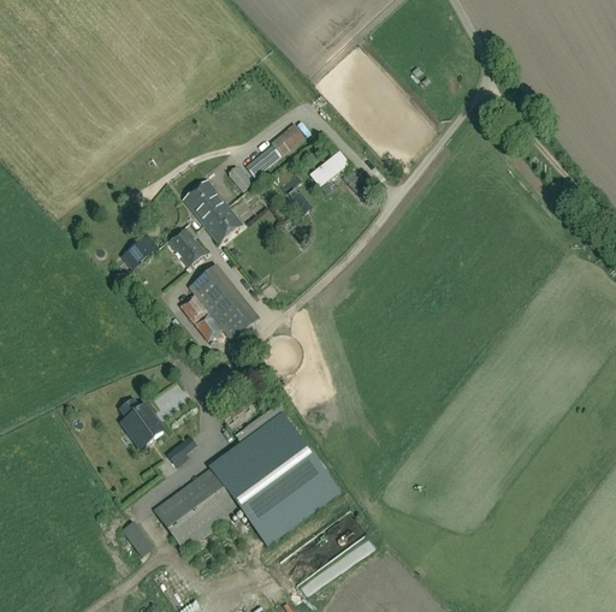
[(329,57),(335,53),(327,42),(321,46),(329,57)]
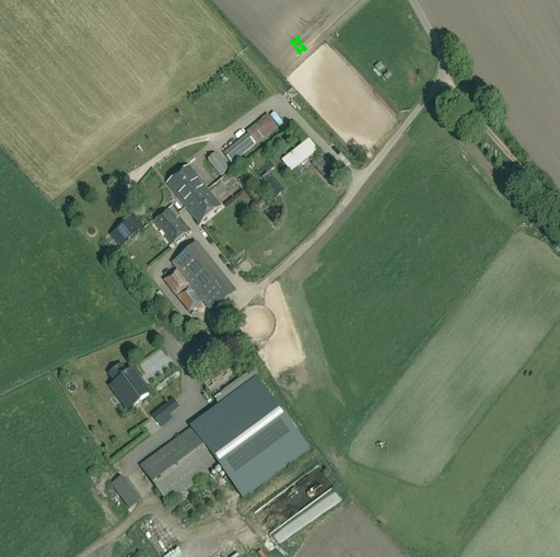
[(295,59),(300,64),(311,53),(306,47),(295,59)]
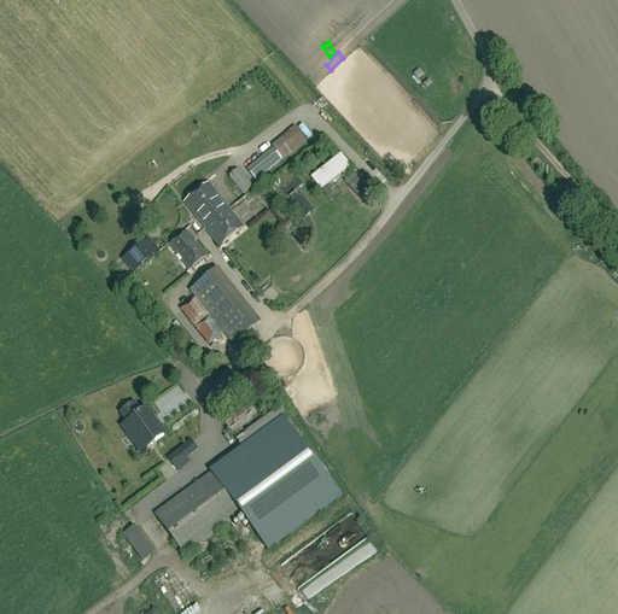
[(256,179),(307,138),(296,123),(272,142),(273,144),(246,165),(256,179)]
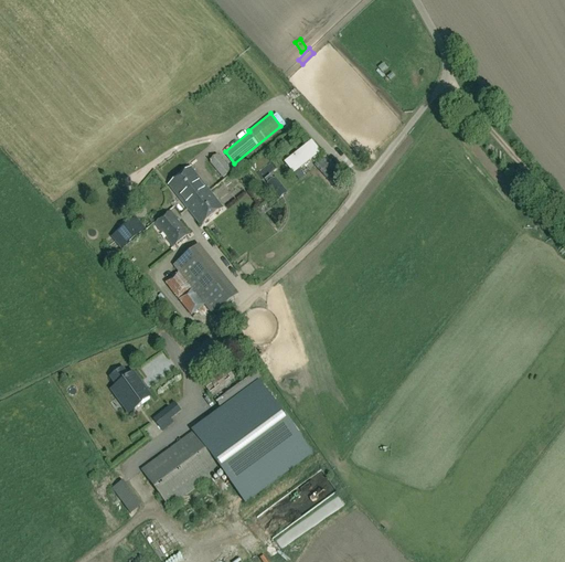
[(294,171),(319,150),(311,139),(285,160),(294,171)]
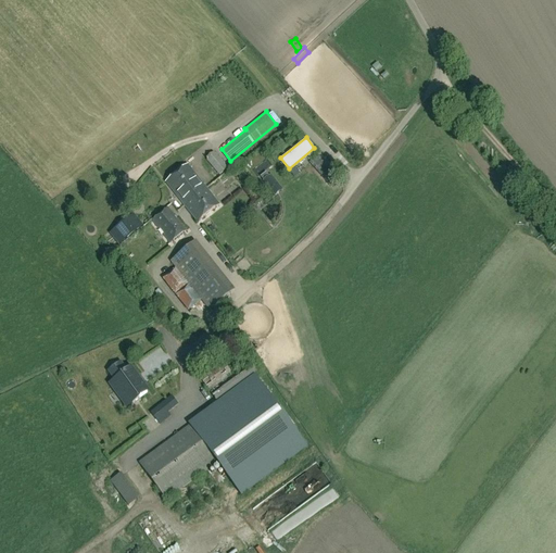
[(227,166),(214,150),(205,156),(219,173),(227,166)]
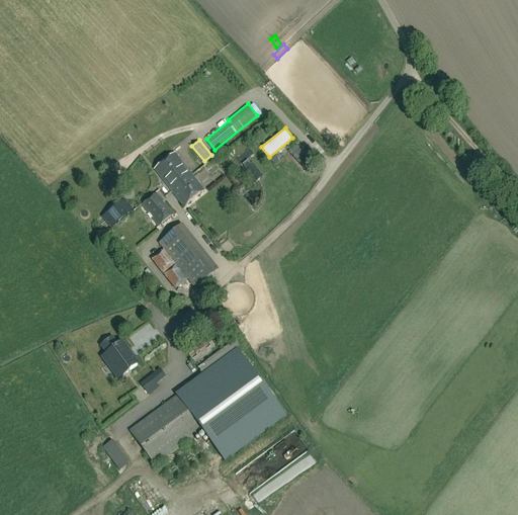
[(185,204),(204,188),(176,154),(156,169),(185,204)]
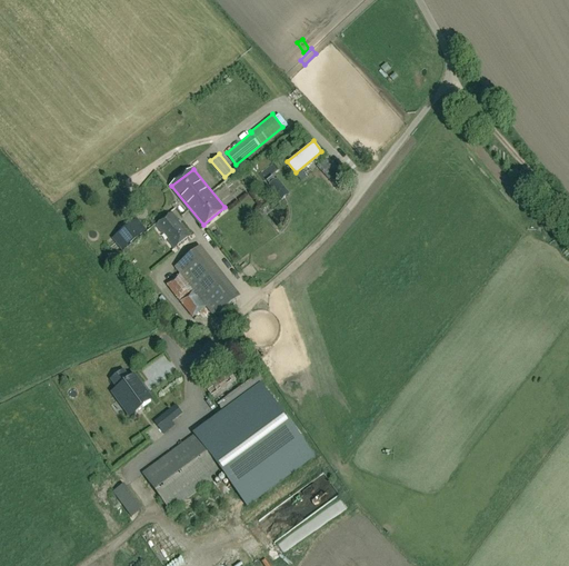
[(191,234),(172,210),(156,224),(162,232),(163,231),(168,237),(167,238),(175,247),(191,234)]
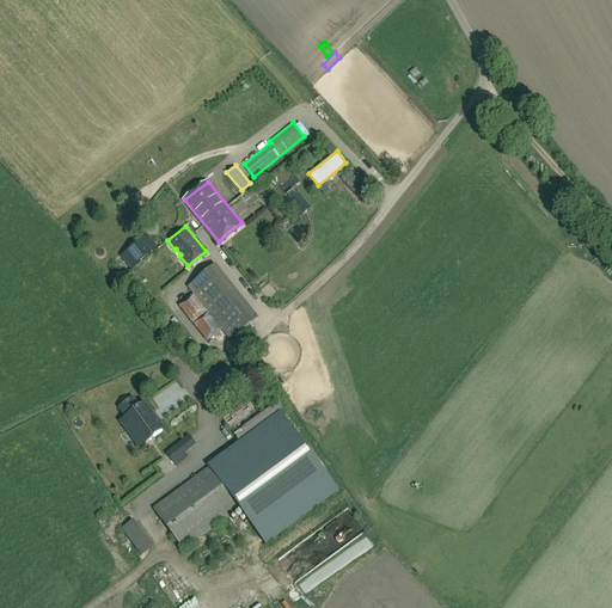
[(147,235),(133,249),(141,259),(157,247),(147,235)]
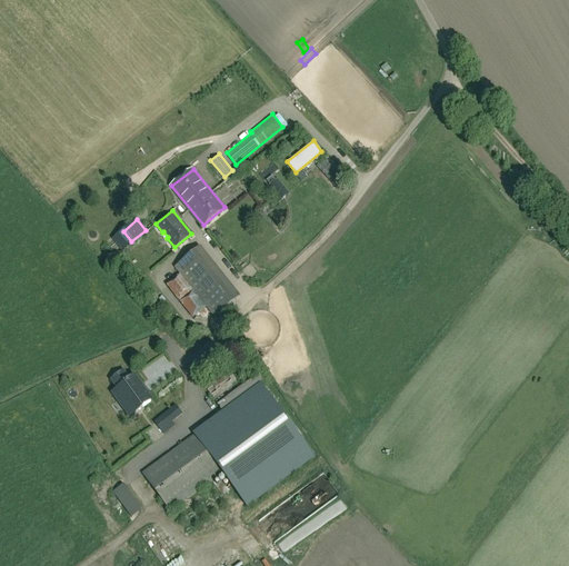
[(200,247),(177,266),(215,313),(238,294),(200,247)]
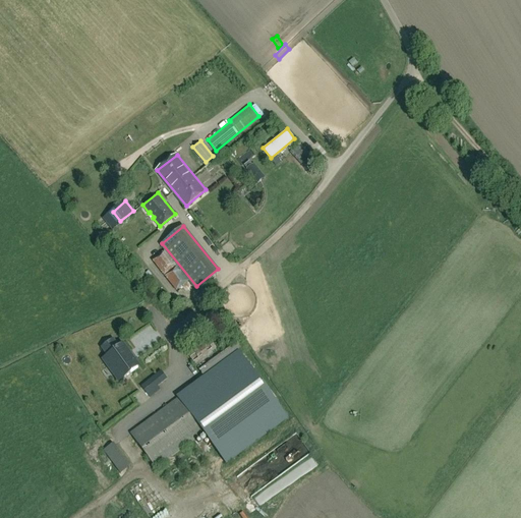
[(219,234),(225,240),(232,234),(226,228),(219,234)]
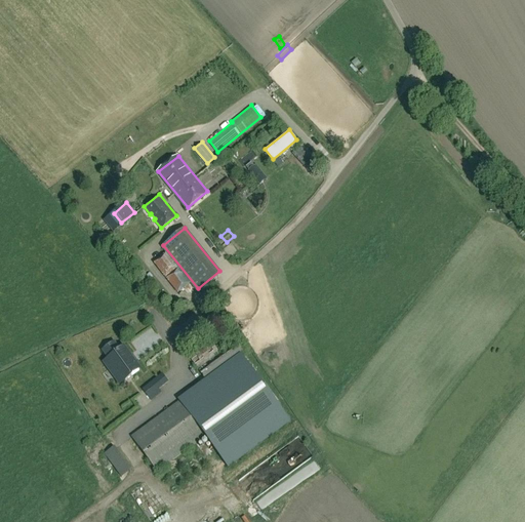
[(179,300),(188,297),(185,289),(176,291),(179,300)]
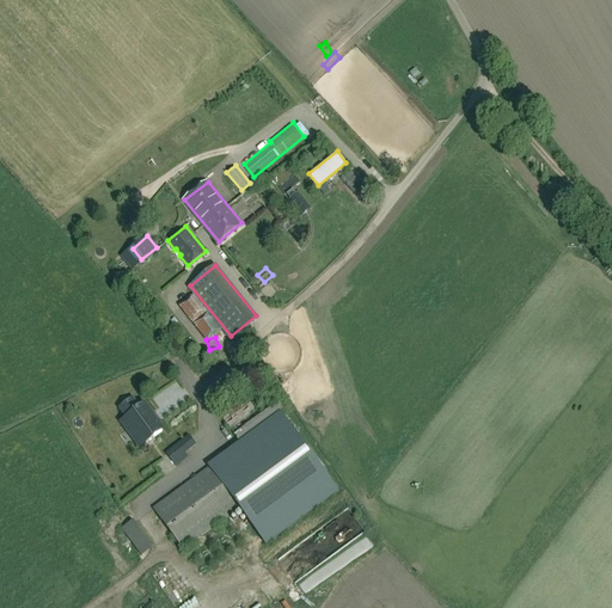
[(165,428),(145,400),(140,404),(133,394),(118,405),(124,415),(118,419),(139,447),(165,428)]
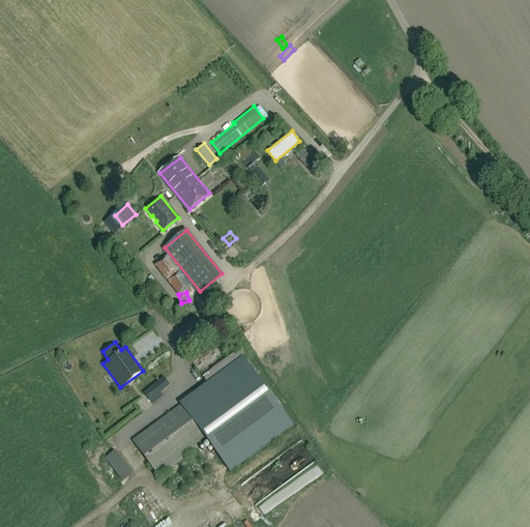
[(133,438),(159,474),(207,437),(230,468),(293,421),(244,356),(133,438)]
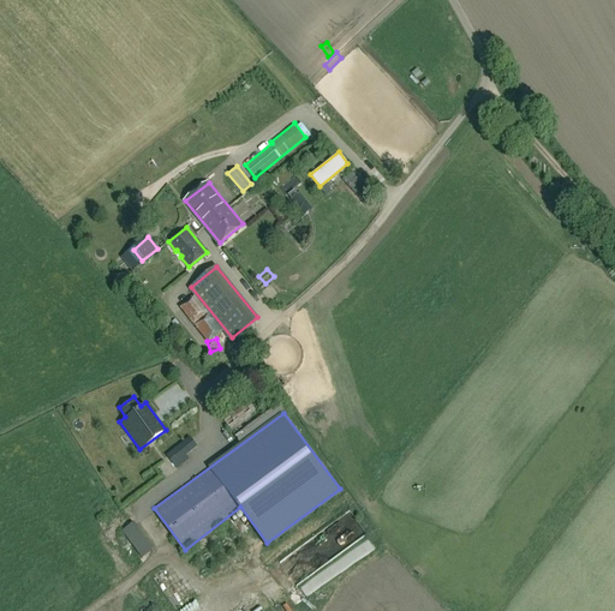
[(234,413),(224,418),(226,426),(238,421),(234,413)]
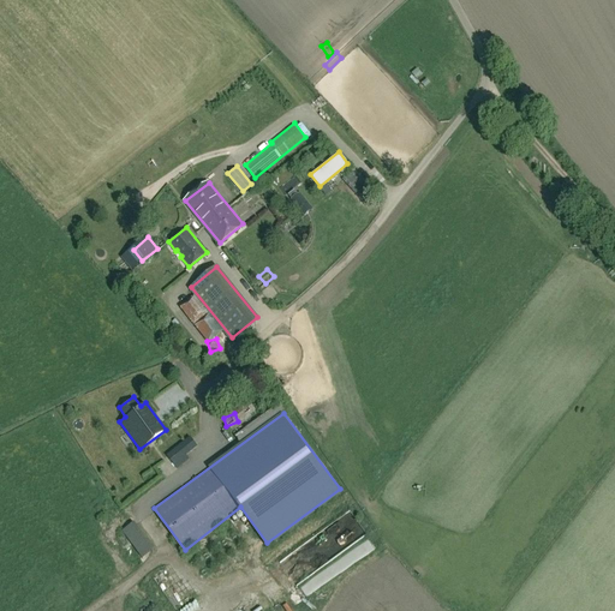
[(232,431),(237,437),(254,423),(250,418),(232,431)]
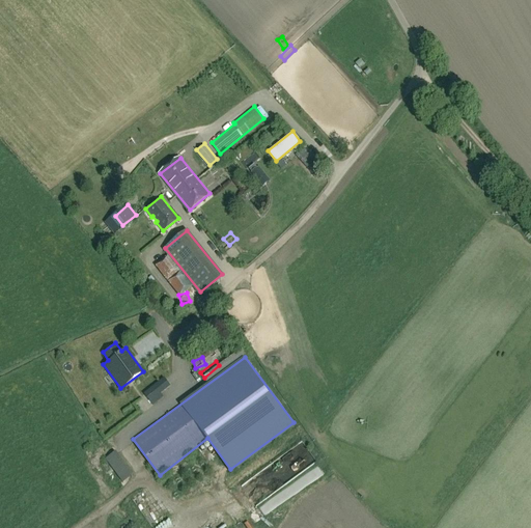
[(144,387),(148,384),(142,374),(138,378),(144,387)]
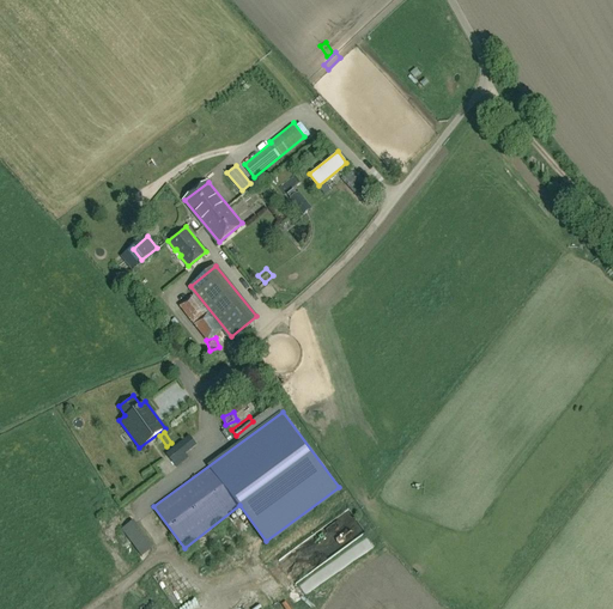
[(188,455),(177,443),(167,451),(176,464),(188,455)]
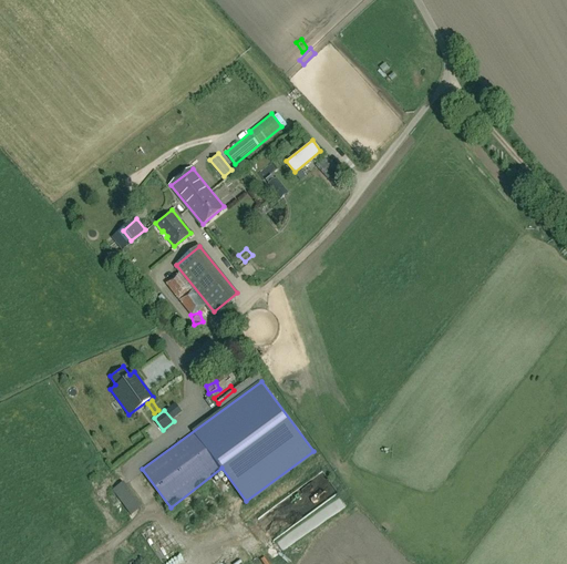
[(112,484),(129,511),(137,505),(121,479),(112,484)]
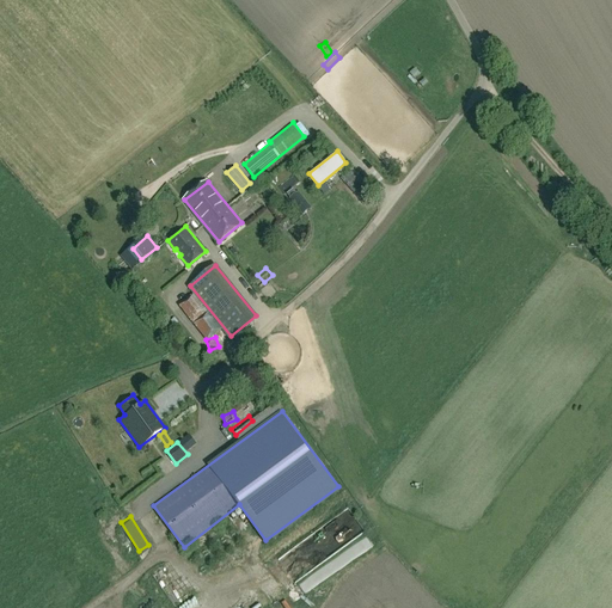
[(263,607),(250,590),(226,607),(263,607)]
